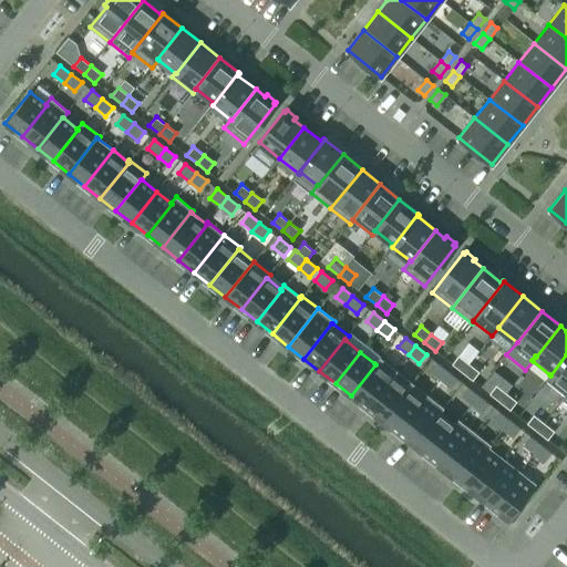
[(549,374),(546,380),(565,394),(566,395),(566,393),(566,354),(550,375),(549,374)]
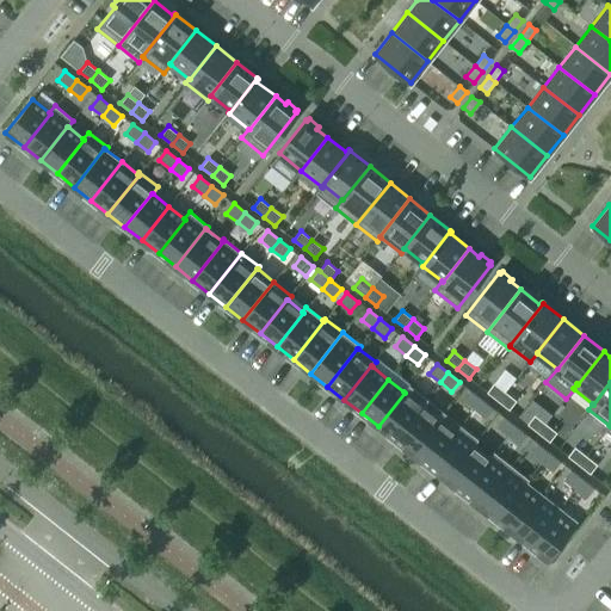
[(494,383),(487,393),(498,401),(505,392),(494,383)]
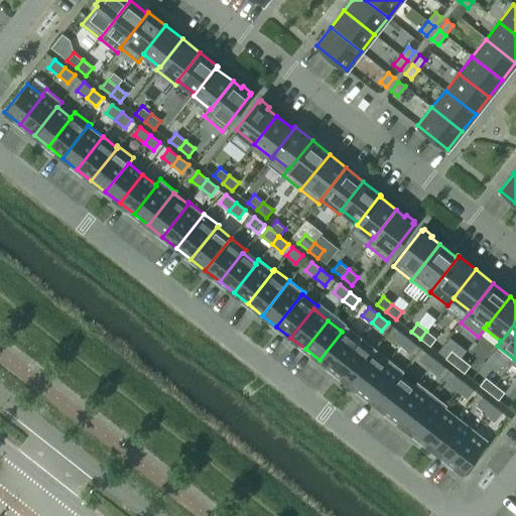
[(342,332),(319,360),(334,371),(360,337),(346,326),(341,331),(342,332)]
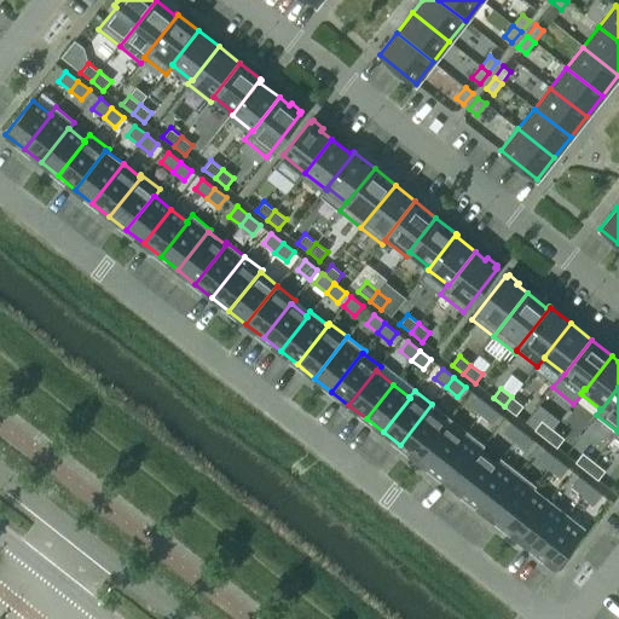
[(476,395),(469,405),(480,414),(487,404),(476,395)]
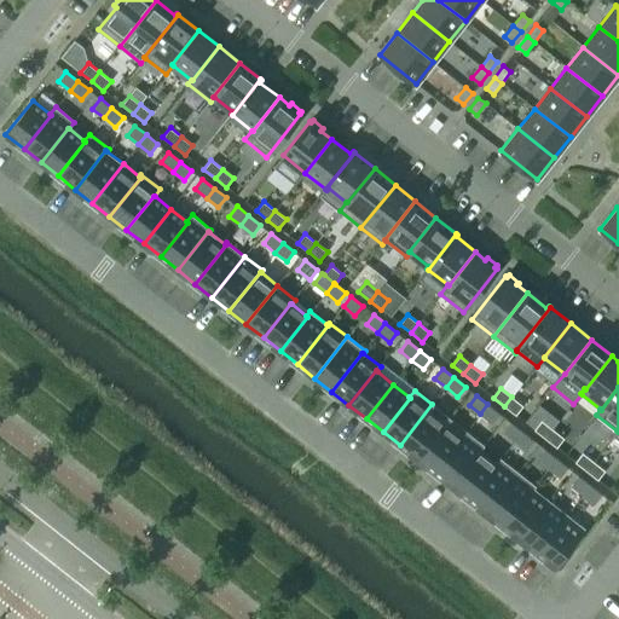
[(512,397),(504,406),(516,415),(524,406),(512,397)]
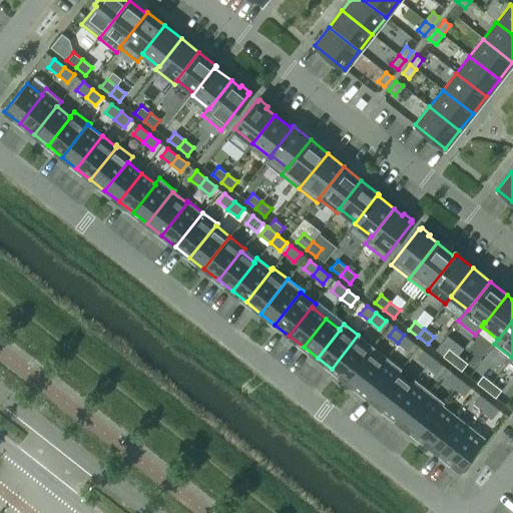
[(358,335),(332,369),(346,380),(373,346),(358,335)]
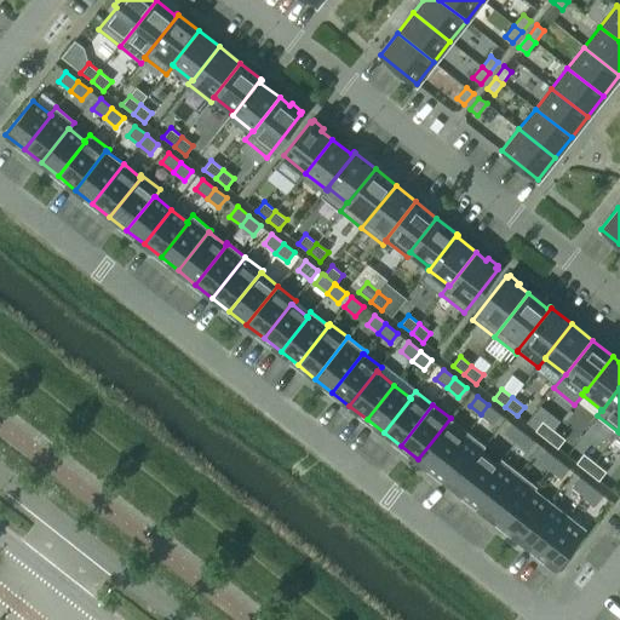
[(488,405),(481,414),(493,424),(500,414),(488,405)]
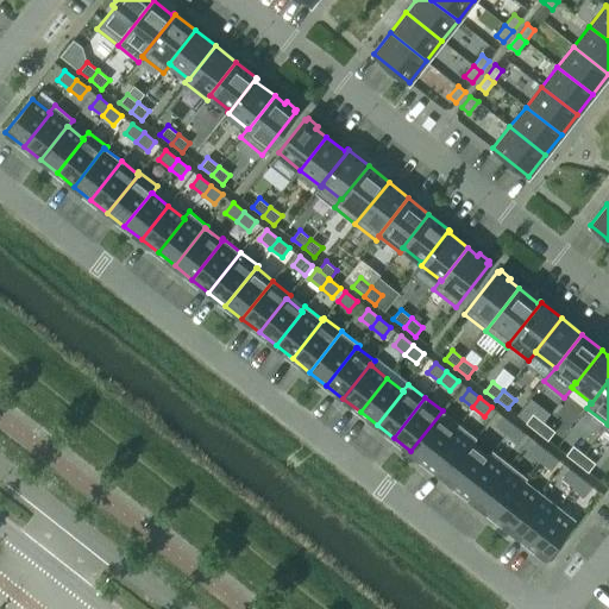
[(443,410),(410,451),(427,465),(459,425),(443,410)]
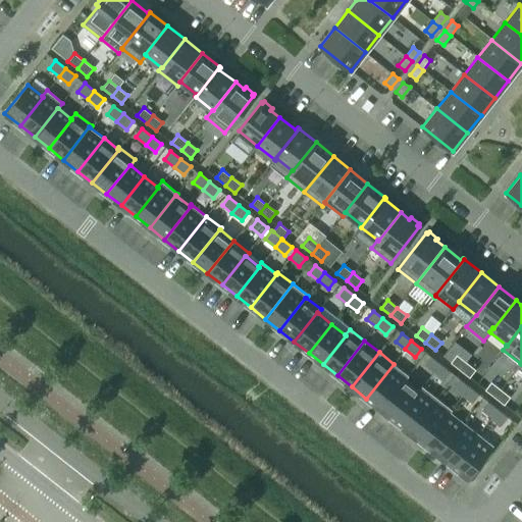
[(457,354),(451,362),(460,370),(466,362),(457,354)]
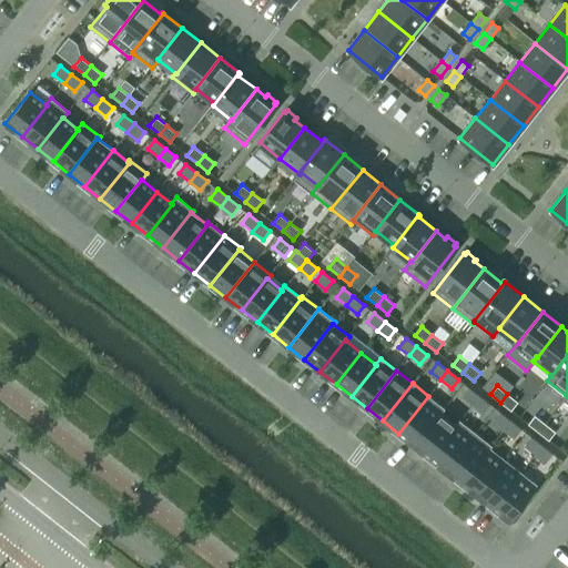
[(468,387),(462,396),(472,405),(479,396),(468,387)]
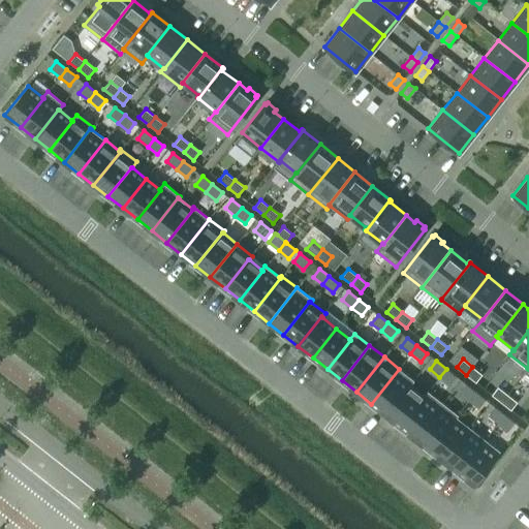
[(472,367),(466,375),(475,382),(483,374),(472,367)]
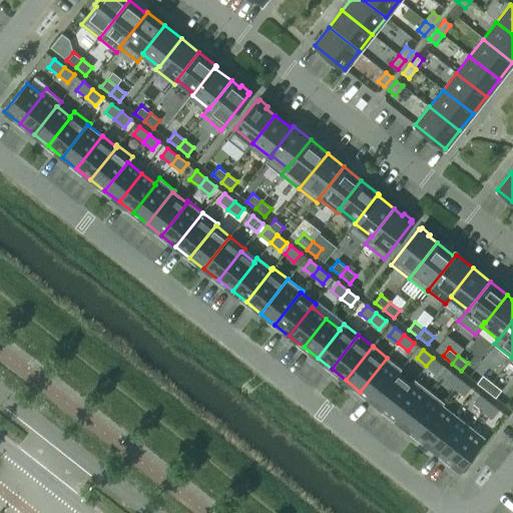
[(387,358),(360,392),(374,403),(396,374),(397,375),(402,369),(387,358)]
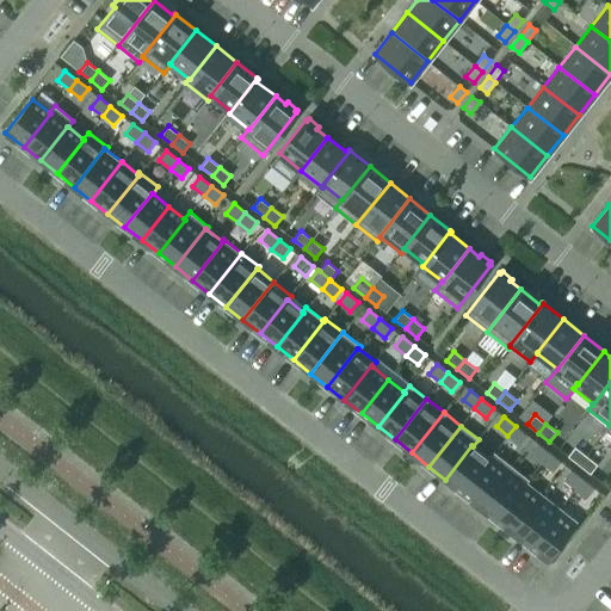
[(516,426),(507,436),(519,444),(526,434),(516,426)]
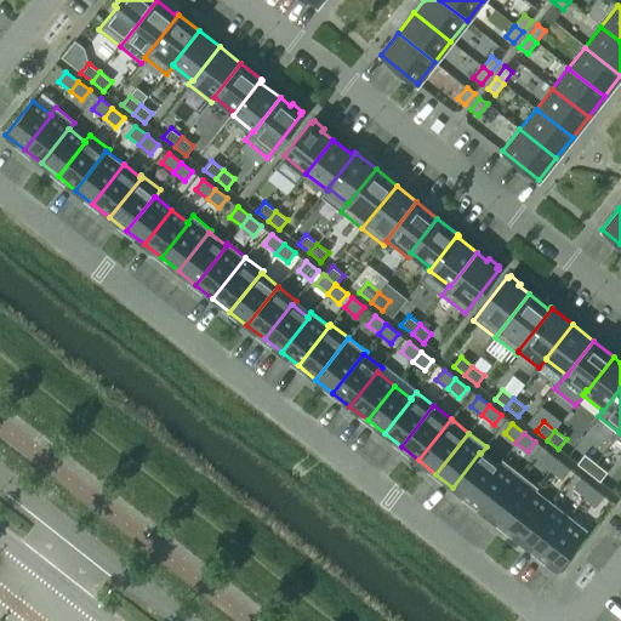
[(546,450),(539,461),(551,469),(558,460),(546,450)]
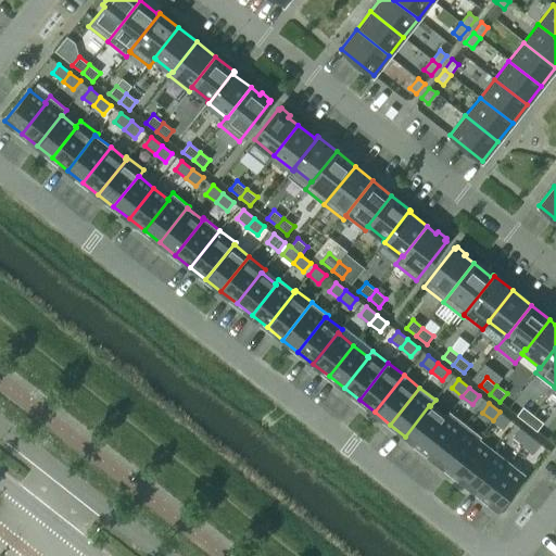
[(429,405),(405,437),(420,449),(445,417),(444,417),(430,406),(429,405)]
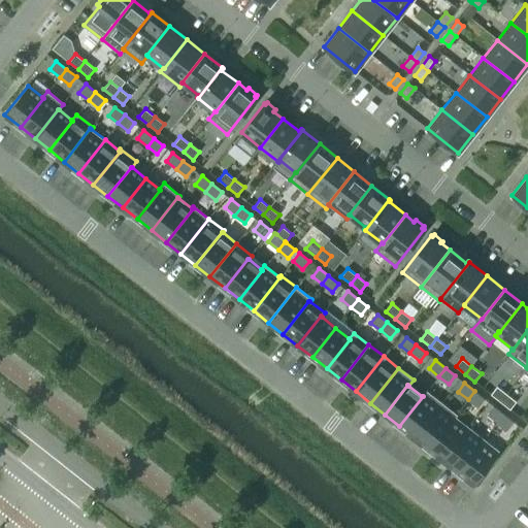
[(497,386),(491,394),(500,402),(506,394),(497,386)]
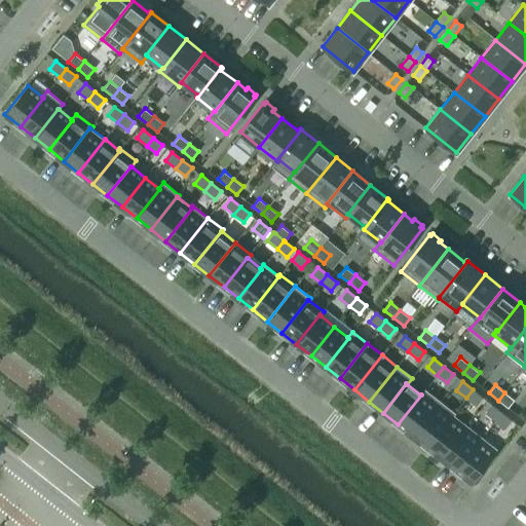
[(421,395),(398,424),(412,436),(440,401),(424,388),(420,395),(421,395)]
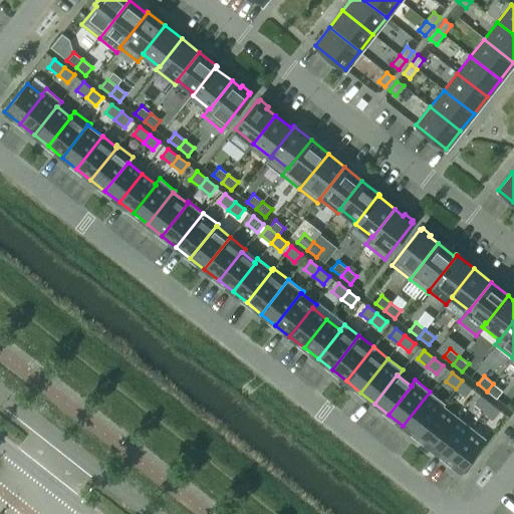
[(462,380),(456,389),(465,397),(472,388),(462,380)]
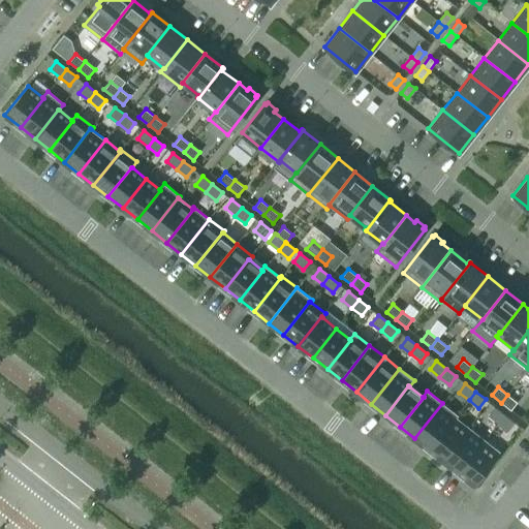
[(507,395),(501,403),(510,410),(518,402),(507,395)]
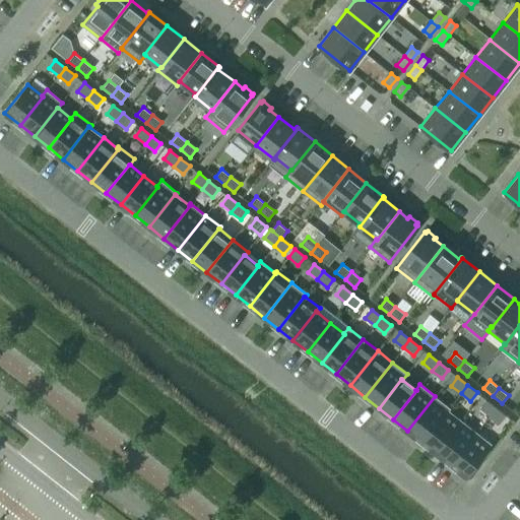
[(435,396),(407,431),(421,442),(448,409),(449,410),(450,408),(435,396)]
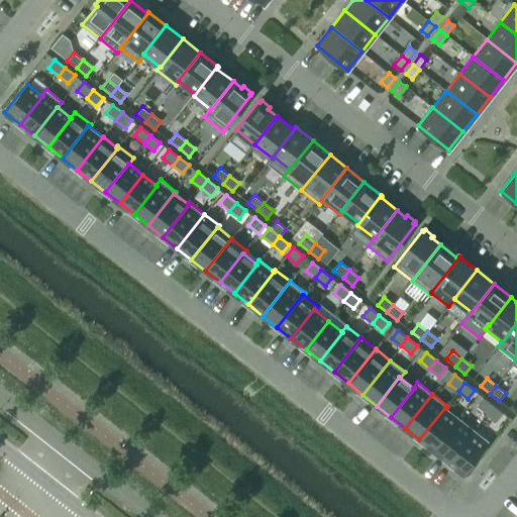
[(484,398),(477,406),(487,413),(493,405),(484,398)]
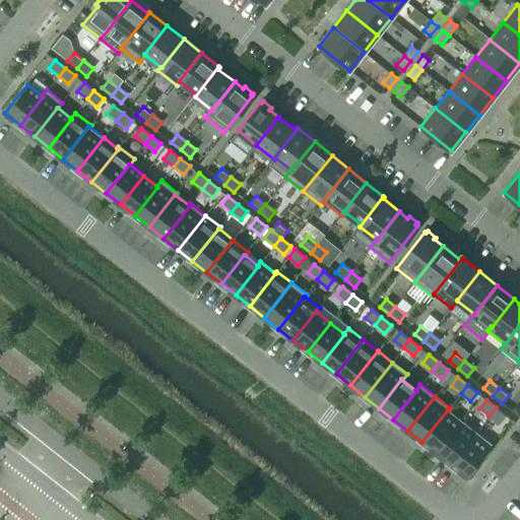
[(496,407),(490,415),(499,424),(506,415),(496,407)]
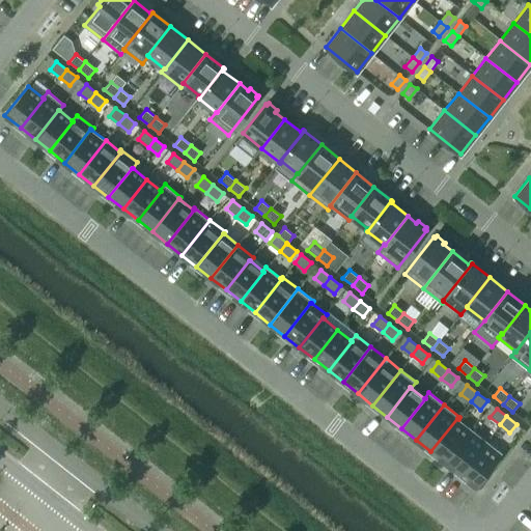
[(457,418),(430,451),(446,463),(472,429),(458,419),(457,418)]
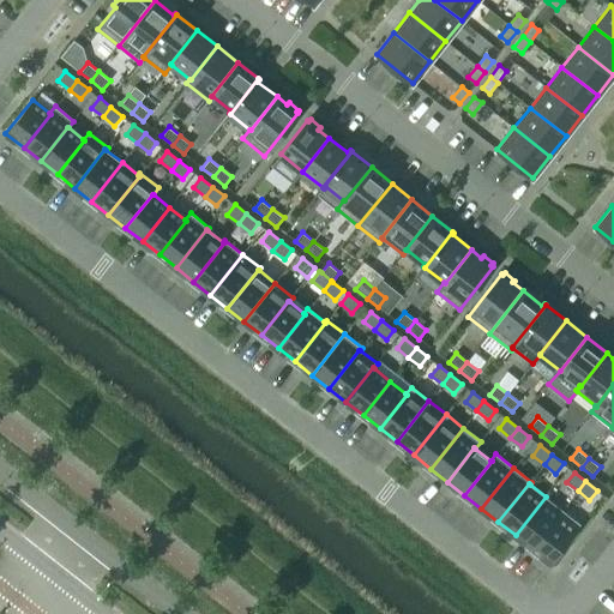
[(546,497),(516,535),(533,548),(563,510),(546,497)]
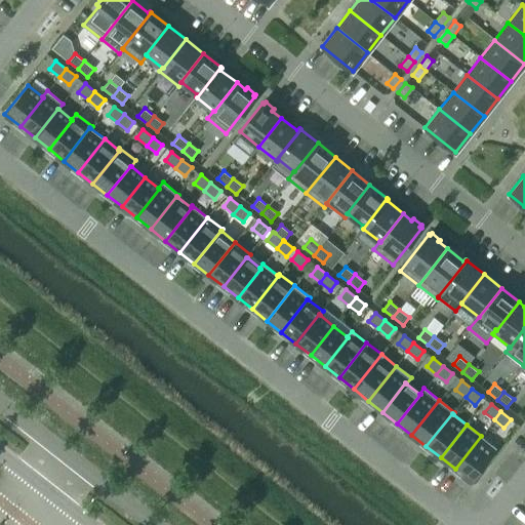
[(481,436),(455,469),(471,481),(496,448),(481,436)]
